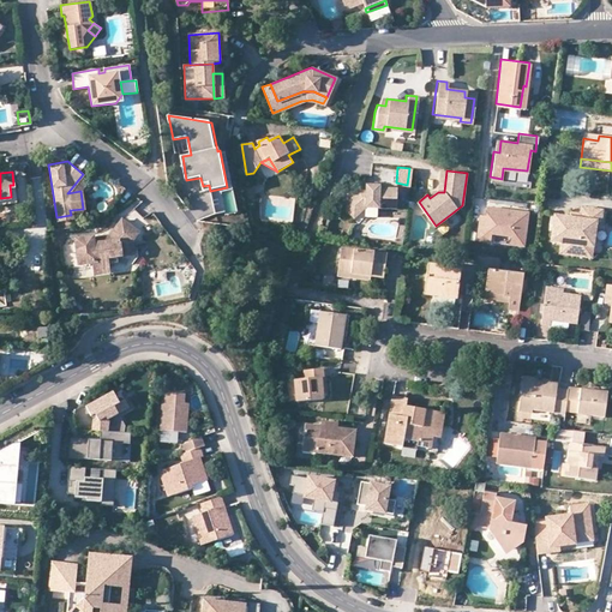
[(187,189),(202,186),(201,179),(186,180),(187,189)]
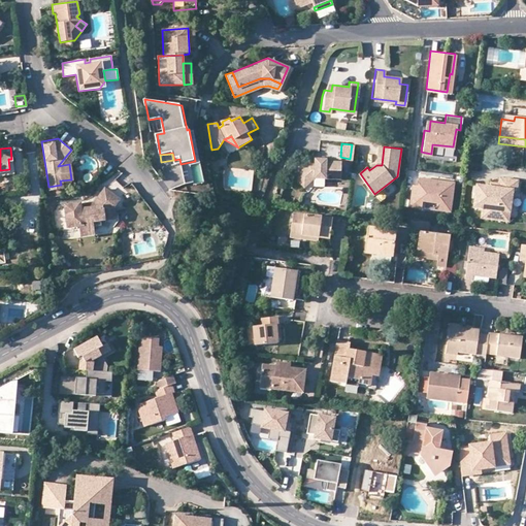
[(328,160),(320,159),(320,164),(316,164),(309,164),(296,177),(305,188),(315,178),(341,179),(342,163),(327,162),(328,160)]
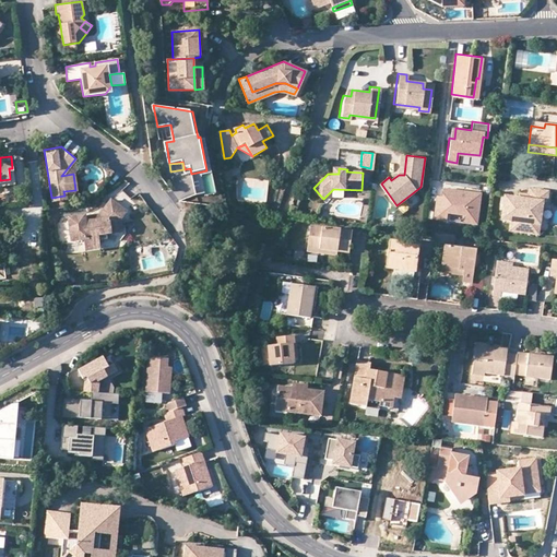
[(197,194),(191,174),(172,177),(175,189),(172,191),(178,199),(181,199),(197,194)]
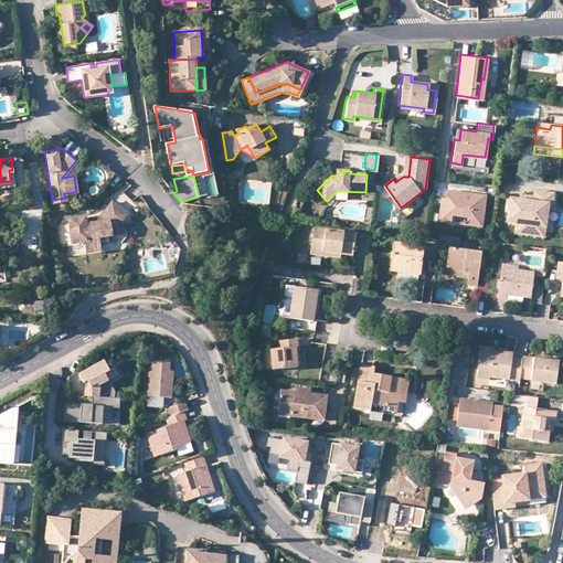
[(482,225),(487,194),(448,189),(447,198),(442,197),(438,220),(452,221),(453,214),(470,216),(469,224),(482,225)]
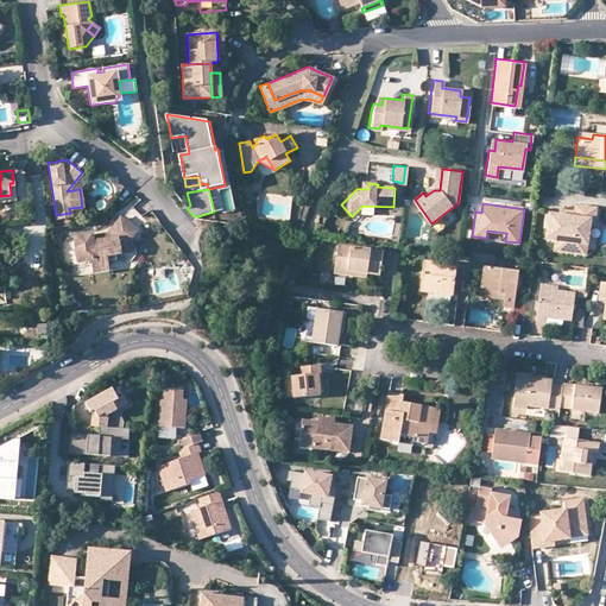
[(565,214),(548,212),(544,238),(555,240),(554,251),(578,253),(579,242),(587,244),(591,218),(595,219),(597,207),(575,204),(575,210),(574,215),(565,214)]
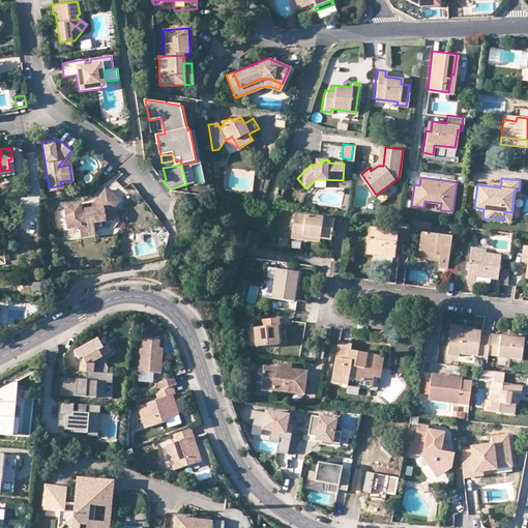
[(80,208),(79,202),(62,204),(65,227),(77,225),(78,234),(92,232),(92,227),(99,226),(98,220),(113,217),(112,206),(118,199),(103,187),(93,200),(89,207),(80,208)]
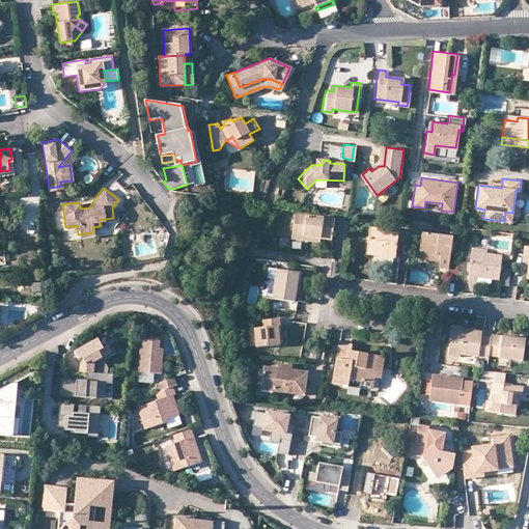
[(303,235),(321,238),(331,239),(334,218),(295,213),(291,231),(303,232),(303,235)]
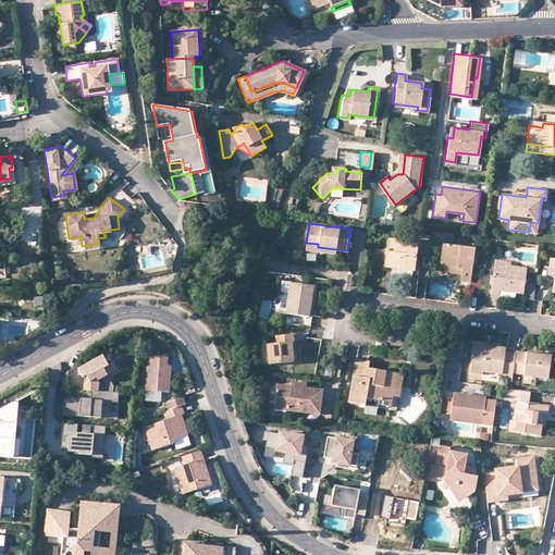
[(447,239),(448,232),(432,230),(431,241),(439,241),(439,238),(447,239)]
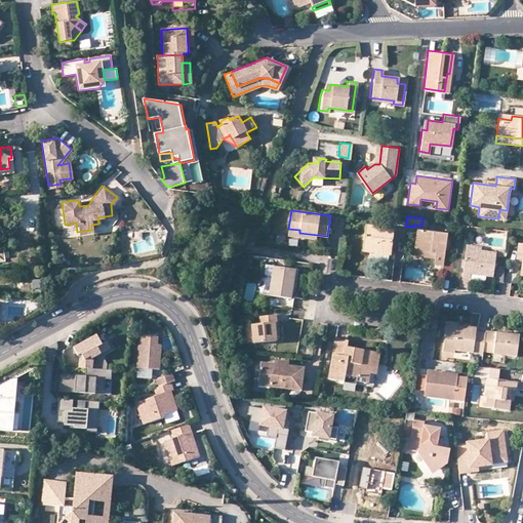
[(393,227),(364,223),(361,248),(389,252),(393,227)]
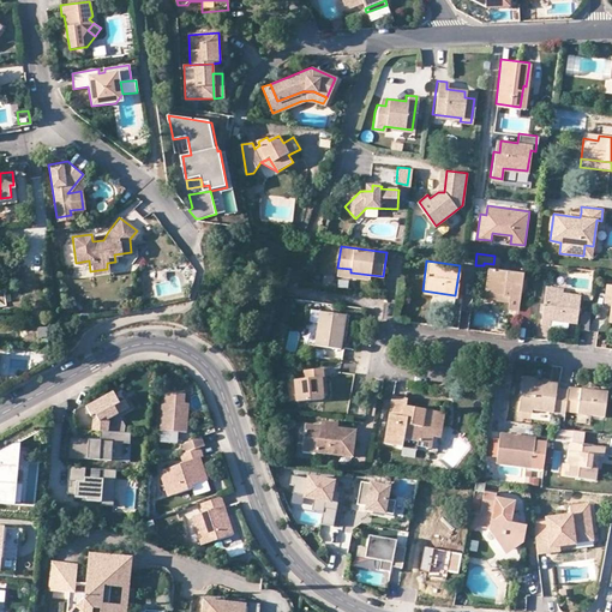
[(370,280),(371,275),(351,273),(351,269),(337,268),(337,275),(370,280)]
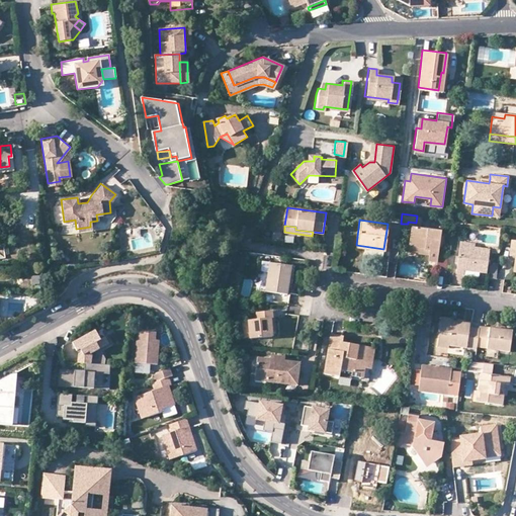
[(429,249),(428,254),(428,259),(437,260),(441,231),(411,226),(409,246),(429,249)]
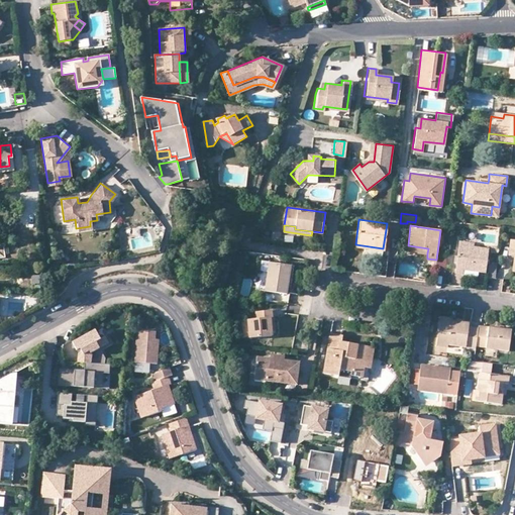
[(407,250),(427,253),(428,248),(408,245),(407,250)]
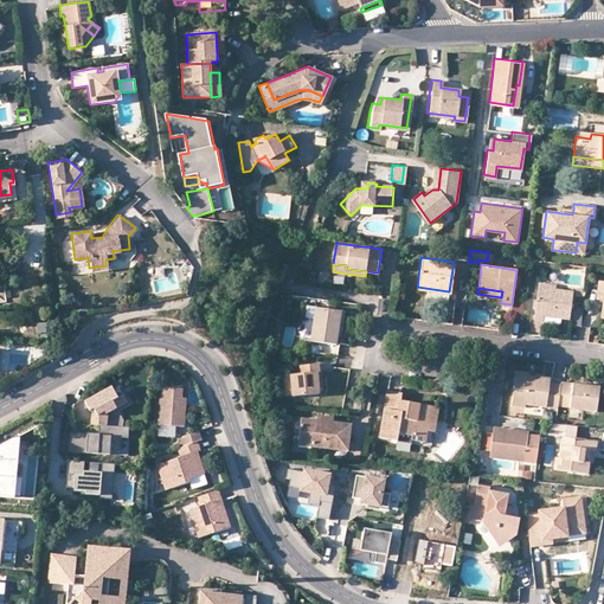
[(544,320),(544,314),(556,316),(560,316),(570,317),(573,290),(556,288),(556,290),(539,288),(534,317),(544,320)]
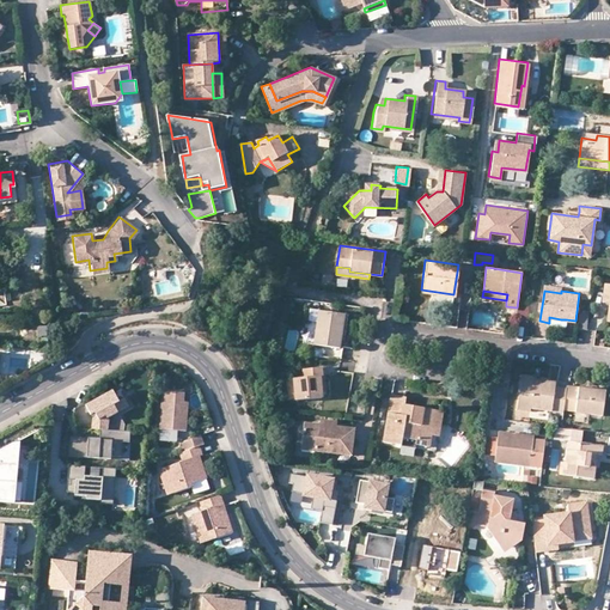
[(516,319),(526,321),(529,302),(520,300),(519,311),(517,311),(516,319)]
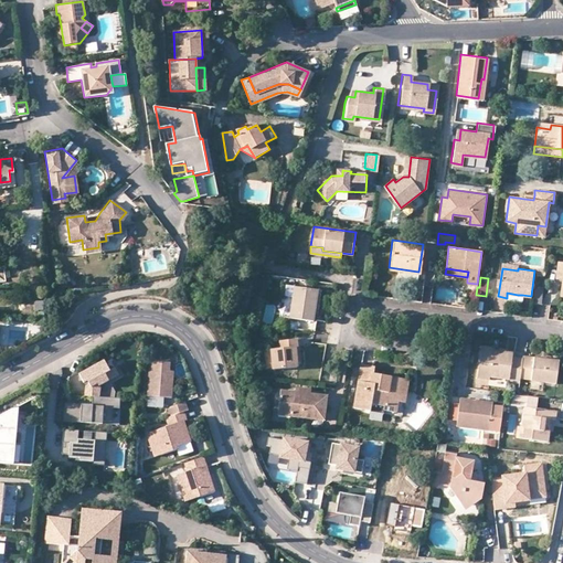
[(289,317),(312,320),(314,314),(315,303),(319,304),(321,289),(294,286),(291,297),(289,317)]
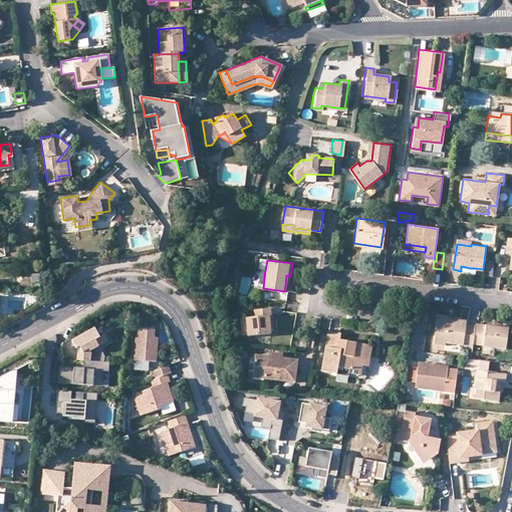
[(246,317),(247,333),(248,335),(270,333),(268,315),(270,315),(270,308),(254,309),(254,316),(246,317)]
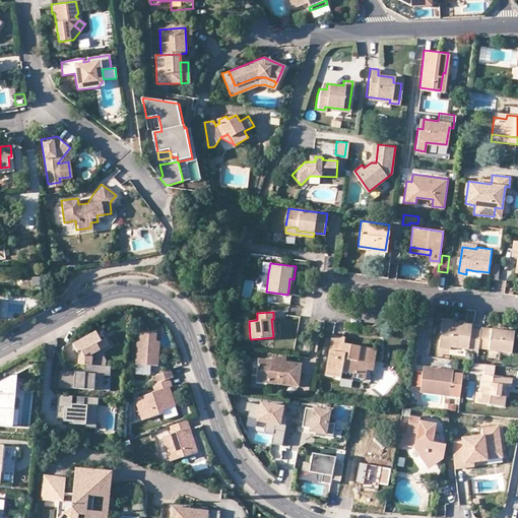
[(453,319),(442,317),(438,345),(449,347),(449,344),(477,348),(477,345),(479,328),(470,327),(470,323),(452,321),(453,319)]
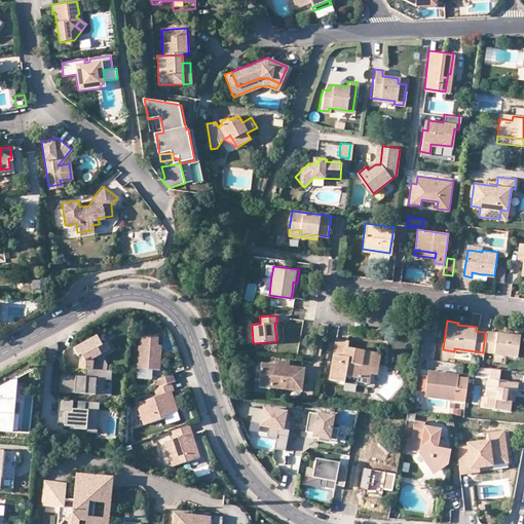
[(518,334),(486,330),(485,332),(483,349),(492,351),(492,352),(515,356),(518,334)]
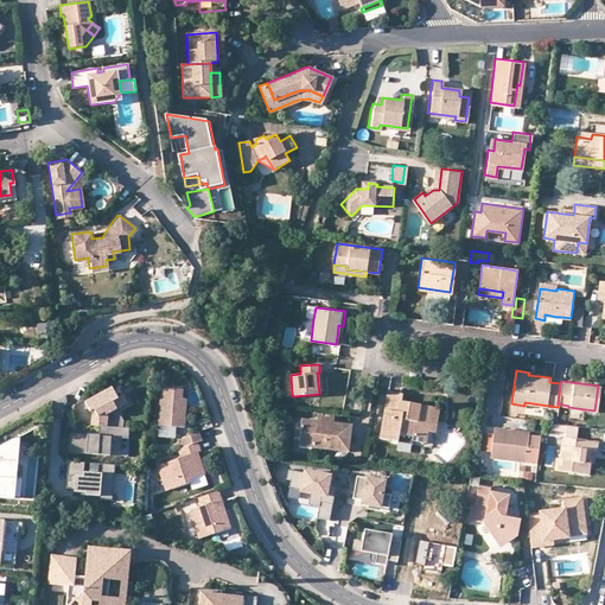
[(99,424),(106,425),(107,415),(106,413),(126,401),(122,394),(116,396),(110,386),(83,400),(90,413),(89,424),(99,424)]
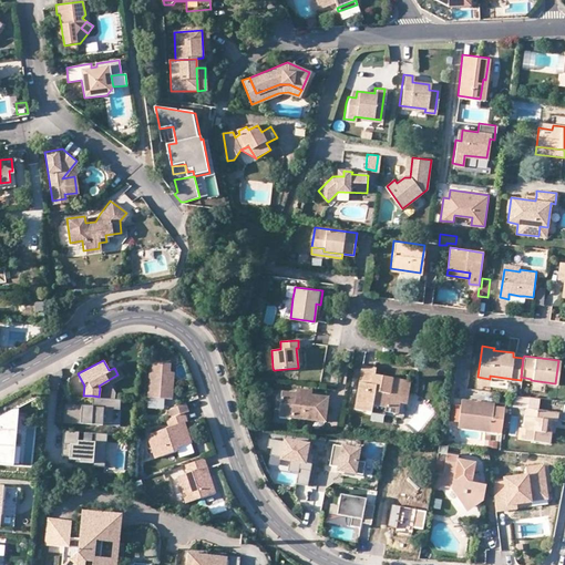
[(147,397),(168,399),(168,396),(172,396),(174,372),(170,371),(170,363),(150,361),(147,397)]
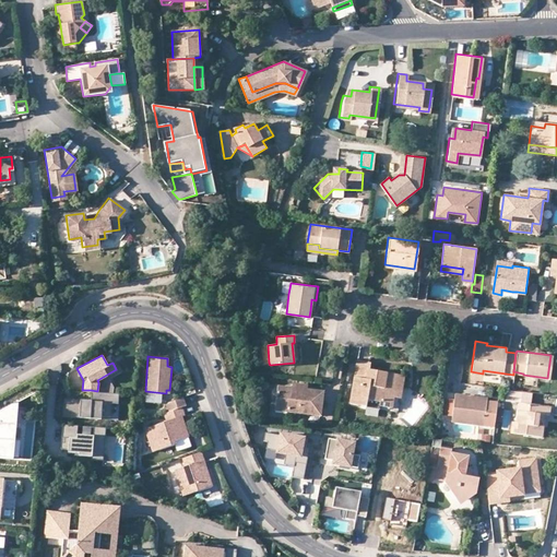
[(395,388),(402,389),(404,375),(370,368),(371,362),(357,359),(350,403),(366,406),(367,400),(379,402),(379,405),(392,407),(393,396),(395,388)]
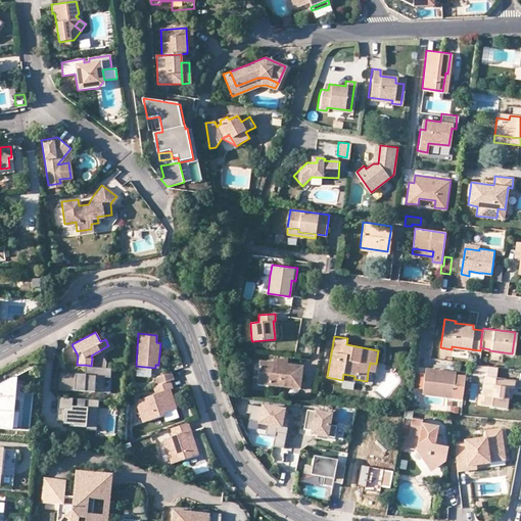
[(274,358),(273,362),(273,364),(287,366),(287,364),(288,360),(274,358)]
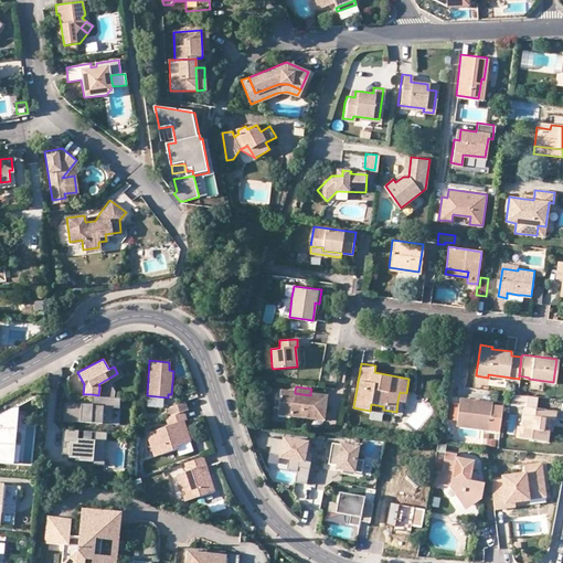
[(295,393),(295,391),(280,389),(278,407),(288,410),(288,415),(322,420),(326,395),(310,393),(310,395),(295,393)]
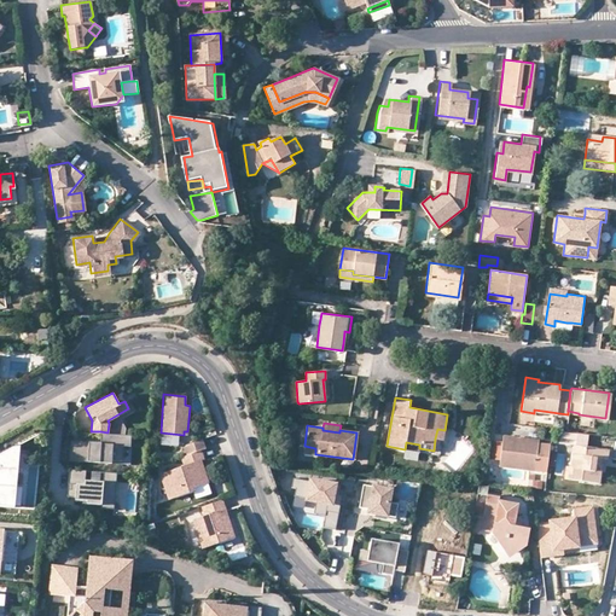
[(129,445),(131,434),(108,433),(100,431),(99,441),(99,443),(92,443),(92,440),(69,439),(68,458),(110,462),(111,458),(121,459),(122,445),(129,445)]
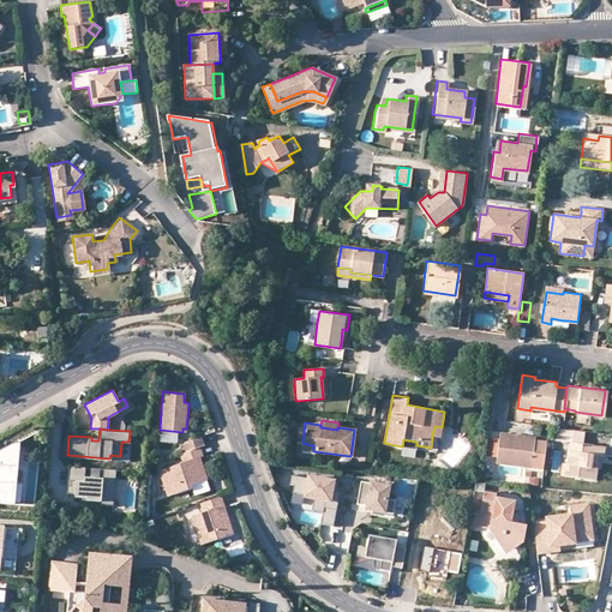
[(496,461),(532,467),(534,439),(535,436),(499,432),(499,438),(496,455),(496,461)]
